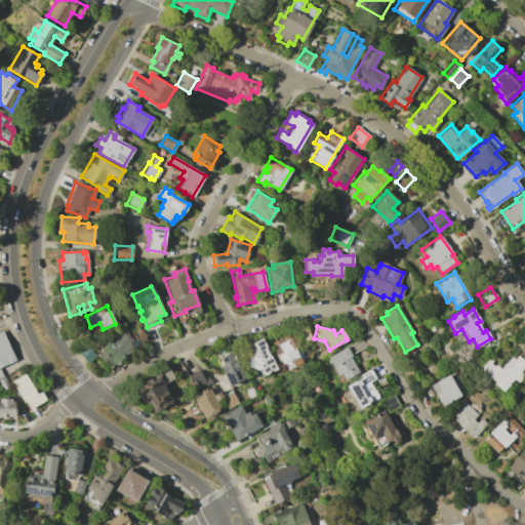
[(306,328),(311,338),(304,341),(299,331),(306,328)]
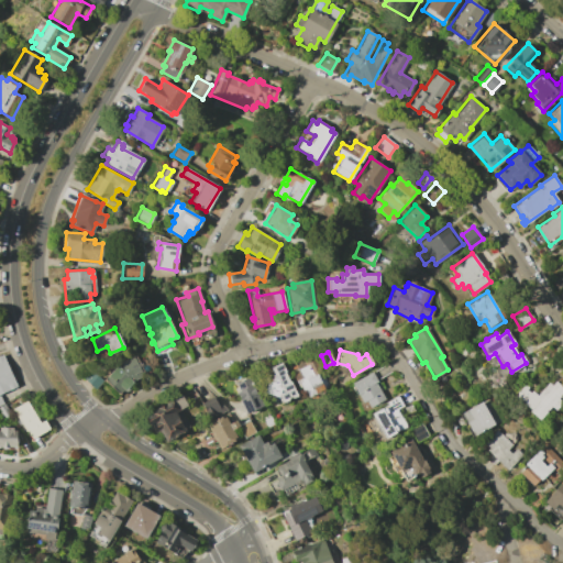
[(0,354),(1,354),(17,386),(0,394),(0,397),(2,404),(0,404),(0,354)]
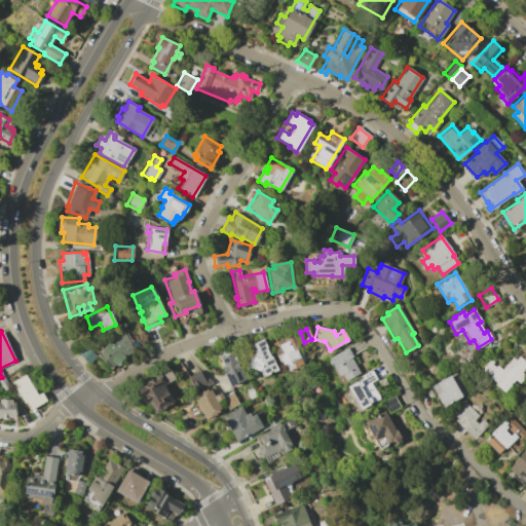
[(109,340),(125,332),(128,338),(134,335),(139,344),(133,347),(135,350),(124,357),(120,360),(122,362),(117,367),(115,365),(111,369),(96,354),(109,340)]
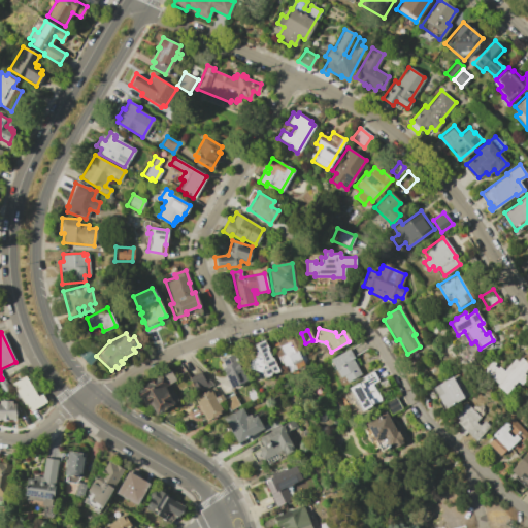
[(294,334),(306,363),(293,368),(294,369),(288,371),(286,366),(284,367),(282,362),(279,363),(271,343),(294,334)]
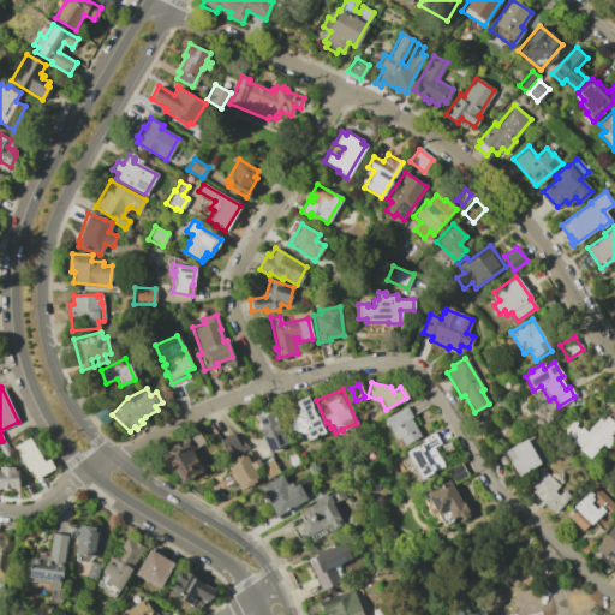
[(292,417),(296,418),(298,408),(296,401),(306,395),(324,433),(318,435),(315,434),(314,437),(309,440),(305,437),(303,433),(288,428),(292,417)]
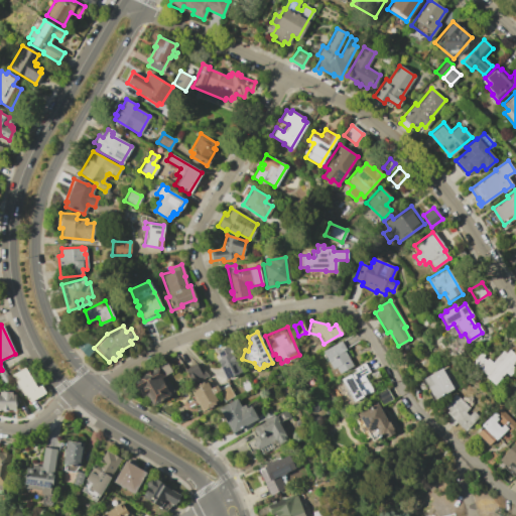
[(84,340),(94,349),(87,357),(77,348),(84,340)]
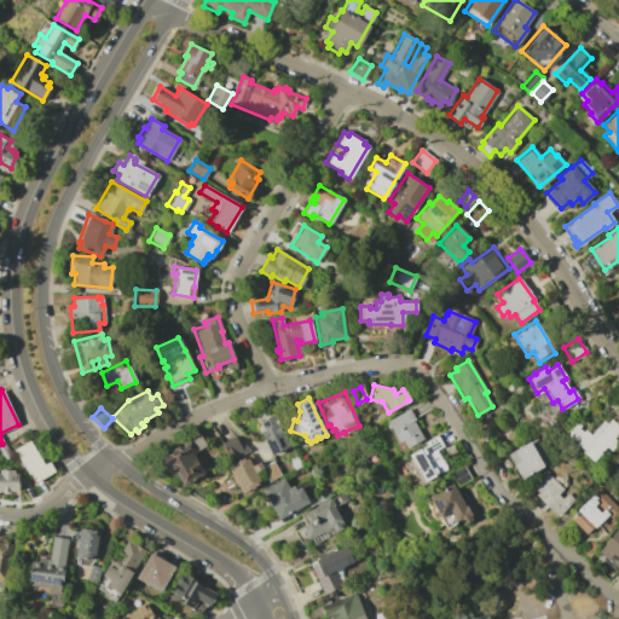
[(408,409),(414,420),(412,420),(422,438),(406,447),(401,440),(398,441),(386,421),(408,409)]
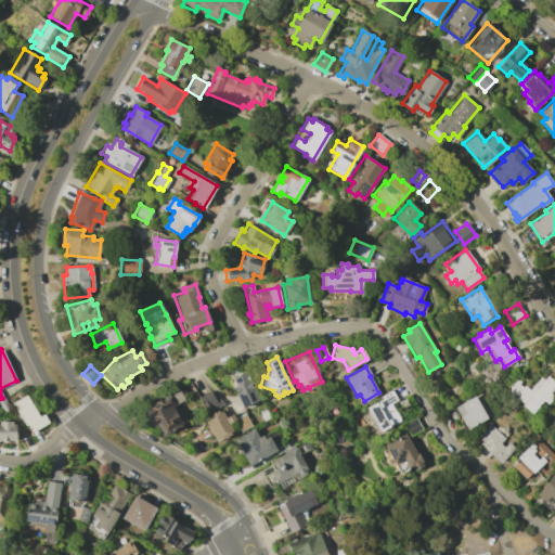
[(245,371),(248,378),(249,378),(259,400),(242,407),(233,386),(236,385),(233,376),(245,371)]
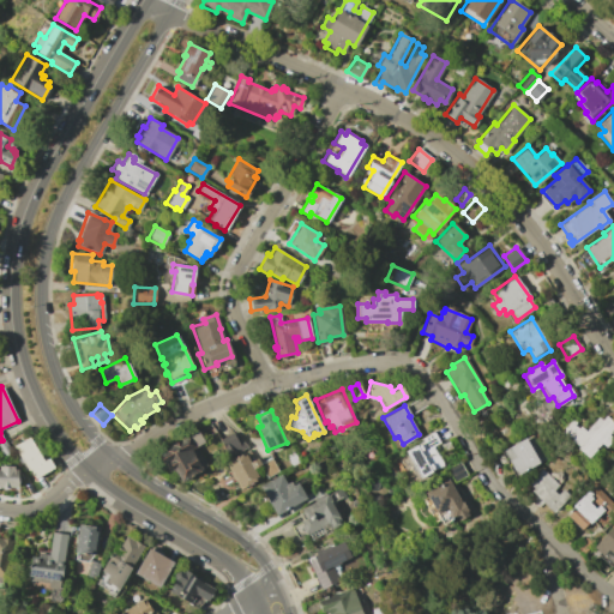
[(571,419),(575,422),(572,425),(577,428),(579,426),(584,431),(596,417),(601,420),(605,416),(613,423),(613,426),(607,434),(612,439),(605,446),(600,443),(587,458),(576,449),(578,446),(560,431),(571,419)]
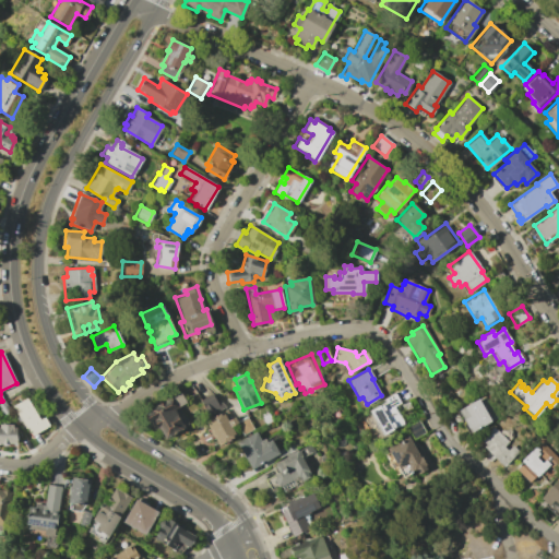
[(384,401),(383,399),(394,392),(400,402),(393,405),(403,423),(382,435),(378,427),(376,428),(372,424),(376,421),(368,409),(384,401)]
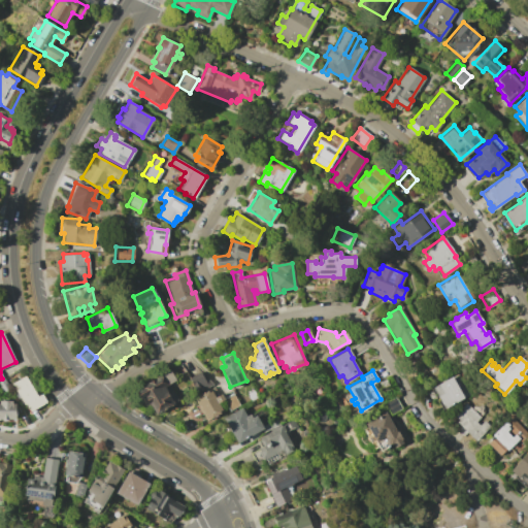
[(141,388),(139,386),(162,373),(162,375),(169,371),(174,380),(163,386),(172,405),(155,415),(149,402),(147,403),(144,397),(145,396),(144,395),(139,398),(135,391),(141,388)]
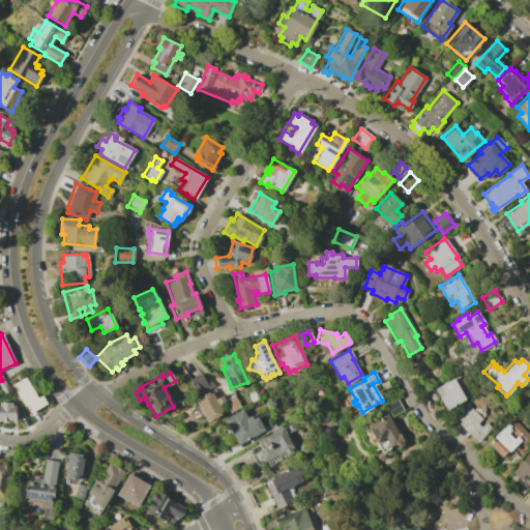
[(200,373),(212,385),(195,396),(187,380),(200,373)]
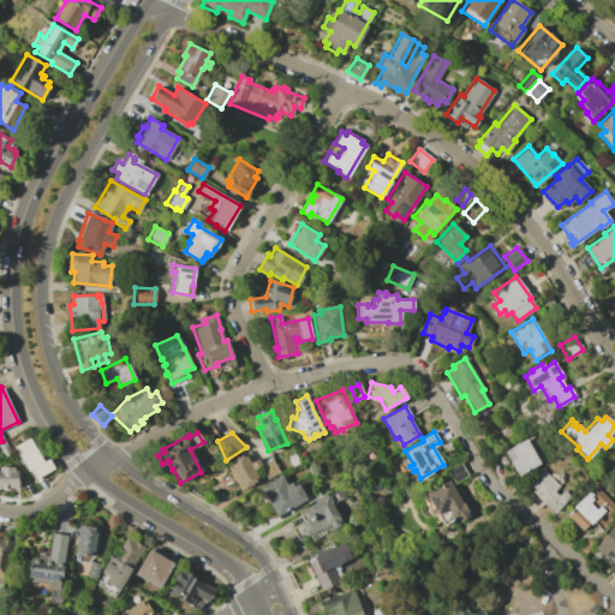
[(28,437),(42,461),(48,459),(54,469),(34,481),(29,471),(28,472),(22,463),(19,464),(17,459),(19,458),(12,447),(28,437)]
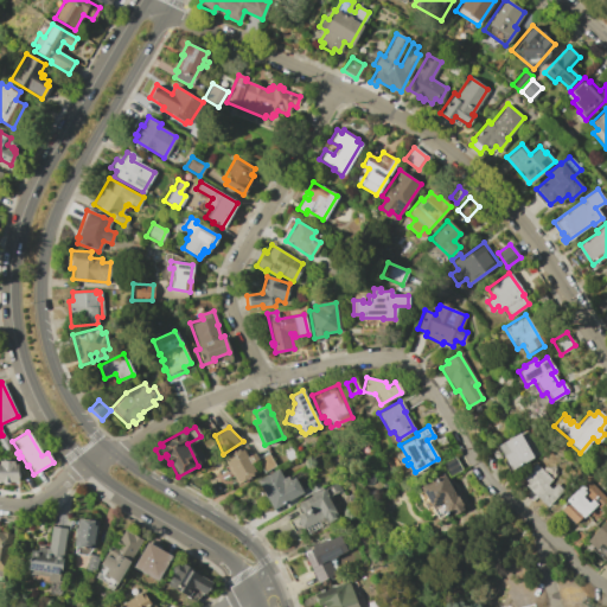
[(517,434),(518,435),(524,432),(537,454),(510,470),(497,445),(517,434)]
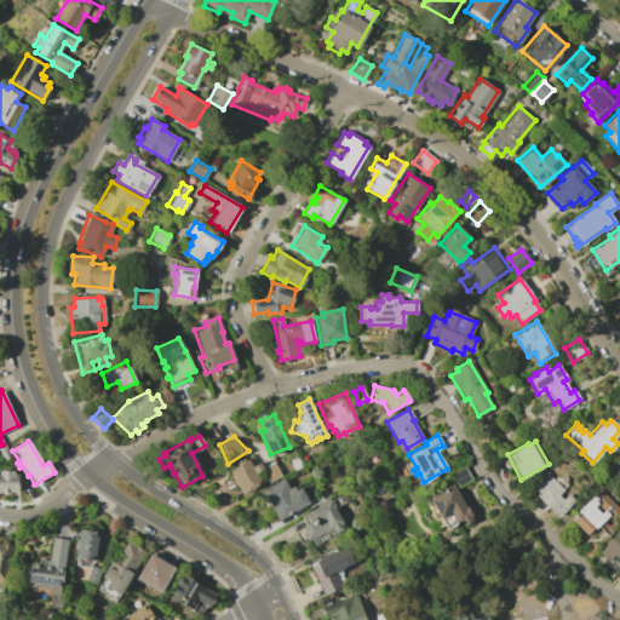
[(0,446),(4,445),(10,454),(3,459),(0,454),(0,446)]
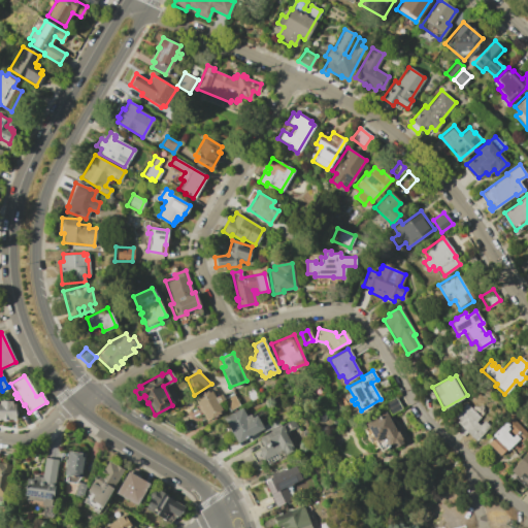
[(195,408),(194,405),(197,404),(195,399),(199,397),(198,394),(213,386),(216,390),(212,392),(215,397),(221,394),(224,399),(233,394),(238,404),(229,409),(223,399),(217,402),(221,409),(217,410),(219,414),(211,418),(210,418),(205,420),(202,414),(199,416),(198,413),(192,417),(189,411),(195,408)]
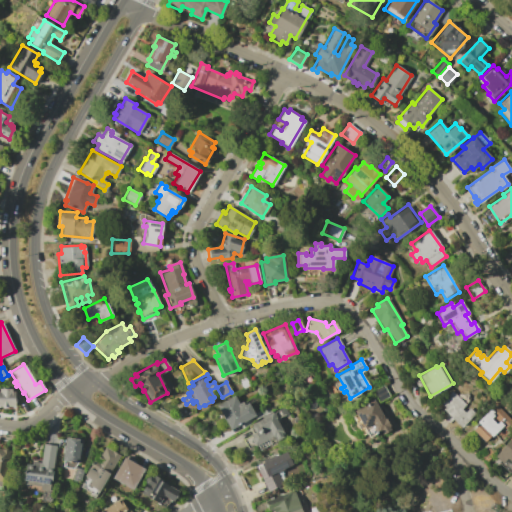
[(382,385),(388,395),(378,401),(372,390),(382,385)]
